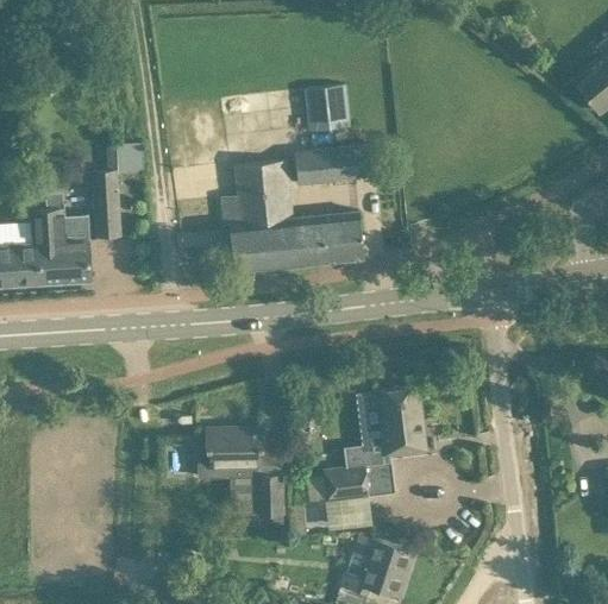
[(603,57),(572,81),(584,96),(600,114),(607,107),(607,39),(596,49),(603,57)]
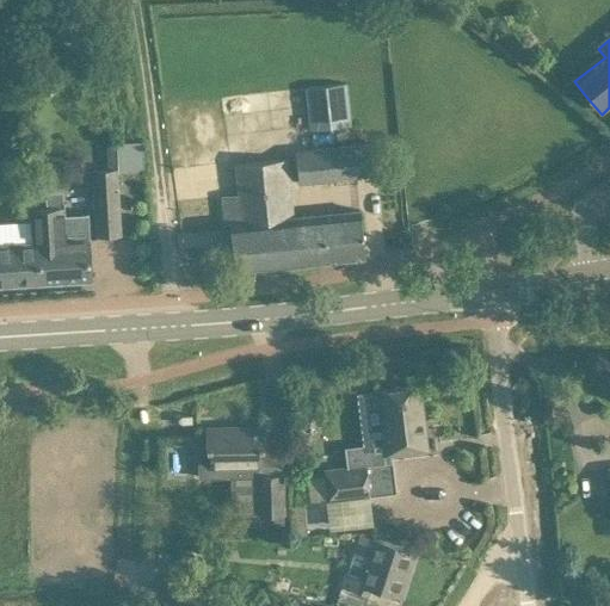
[(347,87),(305,92),(309,133),(337,130),(352,129),(347,90),(347,88),(347,87)]
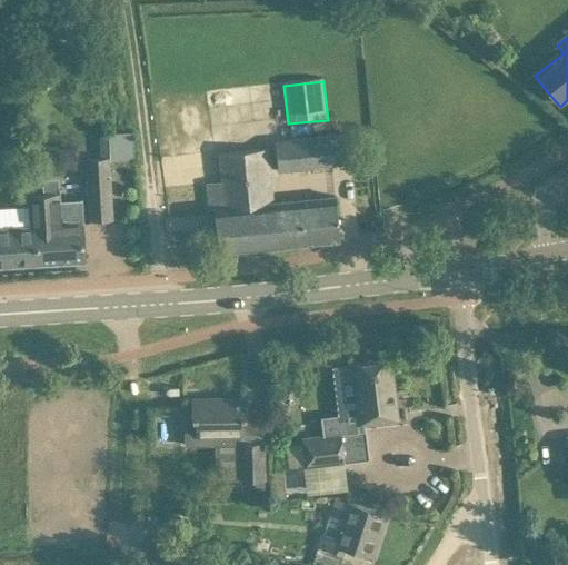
[(348,137),(276,144),(278,176),(351,168),(348,137)]
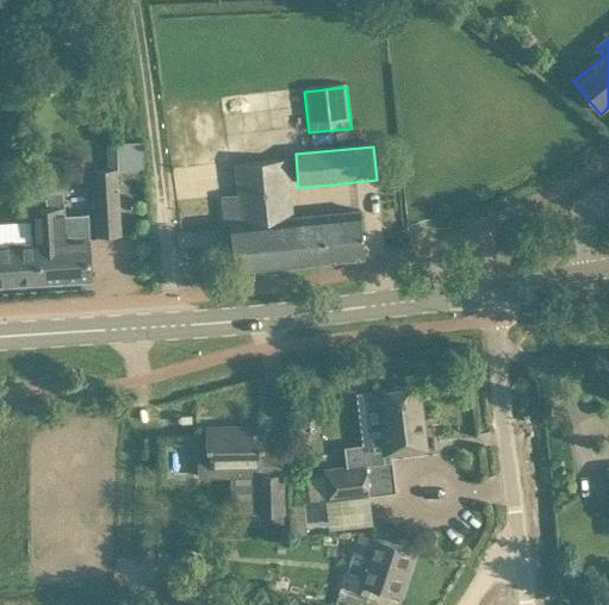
[(292,220),(286,162),(236,167),(240,198),(222,200),(225,229),(230,229),(235,274),(365,261),(360,213),(292,220)]
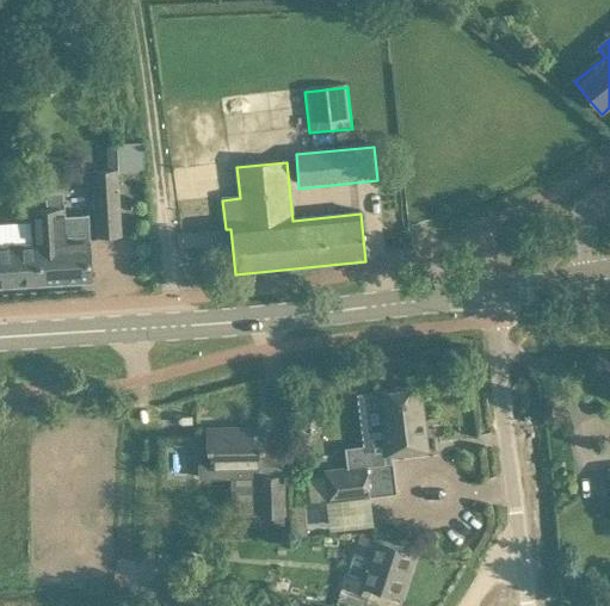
[(118,177),(117,172),(93,173),(97,241),(121,240),(118,177)]
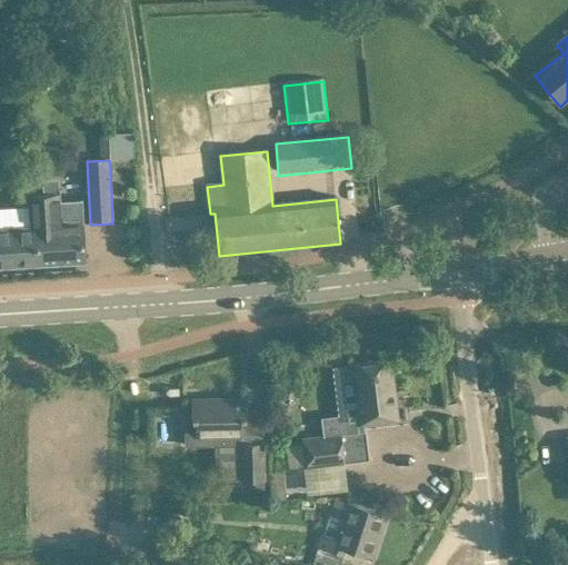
[(29,182),(43,181),(42,170),(29,171),(29,182)]
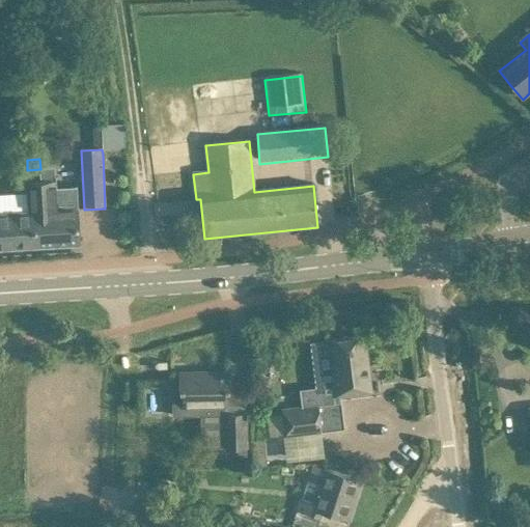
[(39,225),(40,250),(81,247),(79,212),(77,189),(76,189),(57,191),(56,179),(55,179),(55,183),(40,184),(44,225),(39,225)]
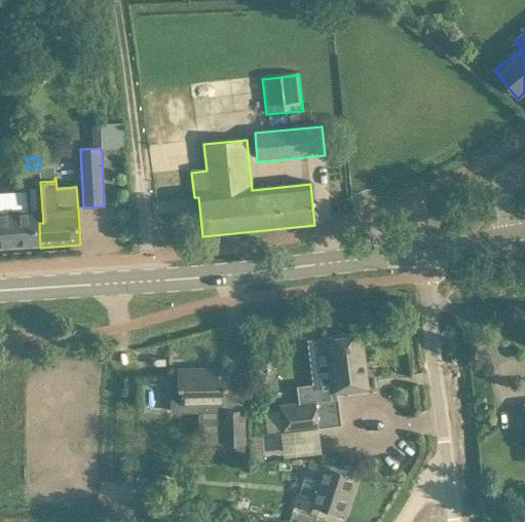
[(0,249),(40,248),(39,223),(43,223),(40,182),(27,183),(29,213),(0,214),(0,249)]
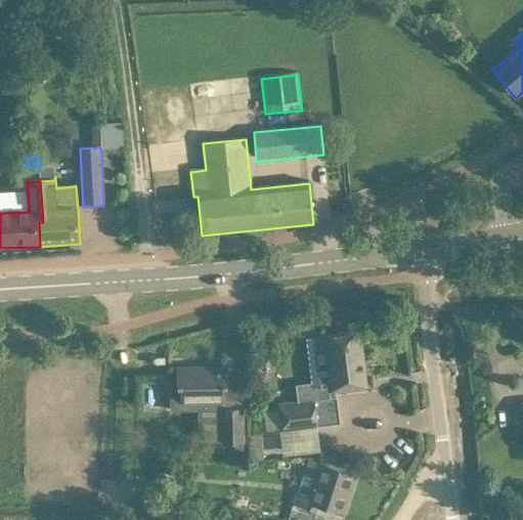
[(323,339),(307,341),(309,357),(325,355),(331,394),(336,394),(366,390),(359,335),(323,339)]
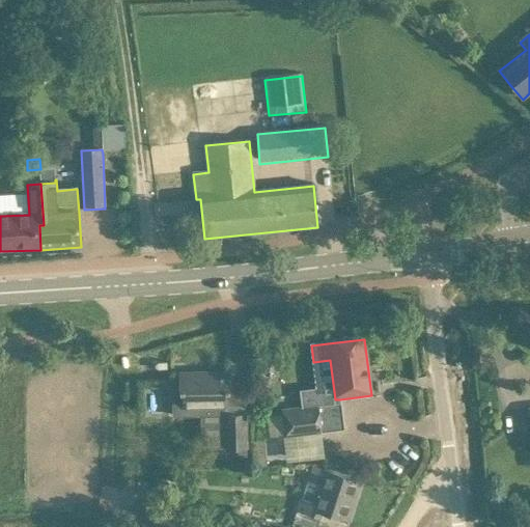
[(229,392),(229,375),(179,376),(179,391),(174,391),(175,418),(224,417),(224,414),(226,414),(226,407),(226,392),(229,392)]
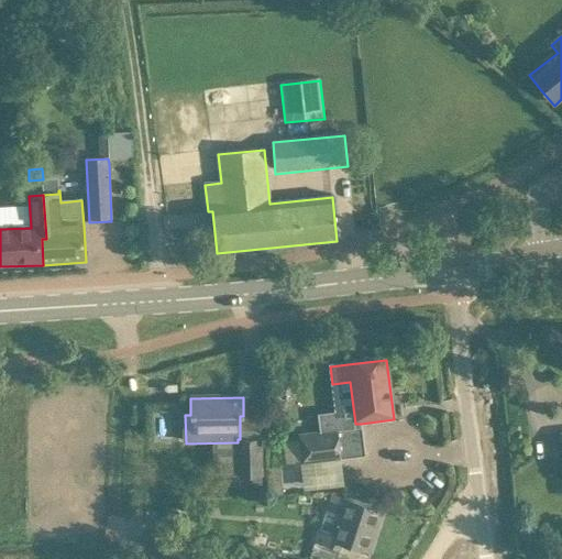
[(240,439),(238,439),(238,442),(239,479),(251,479),(261,479),(262,479),(261,431),(240,431),(240,439)]
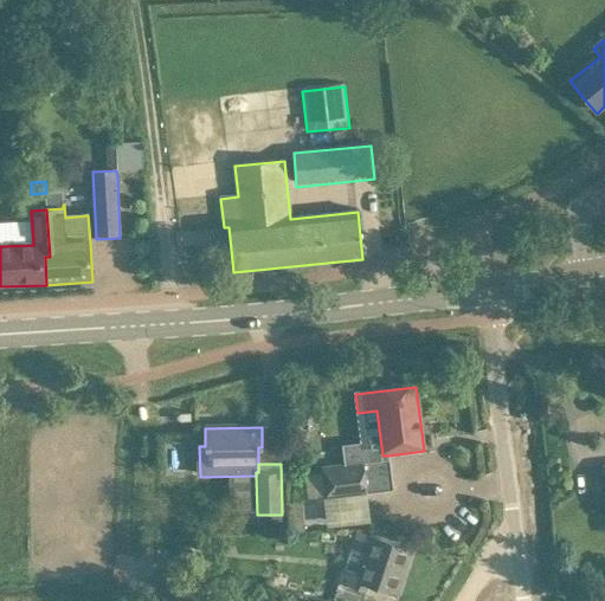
[(326,499),(367,495),(364,465),(345,467),(322,470),(326,499)]
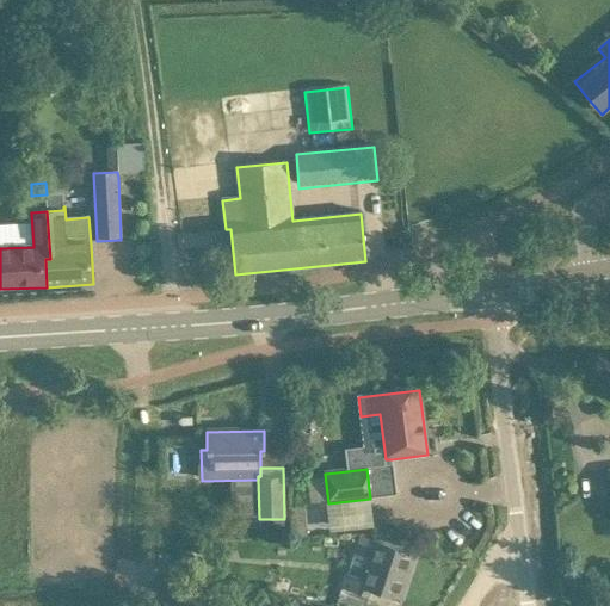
[(306,509),(290,511),(291,539),(306,538),(306,509)]
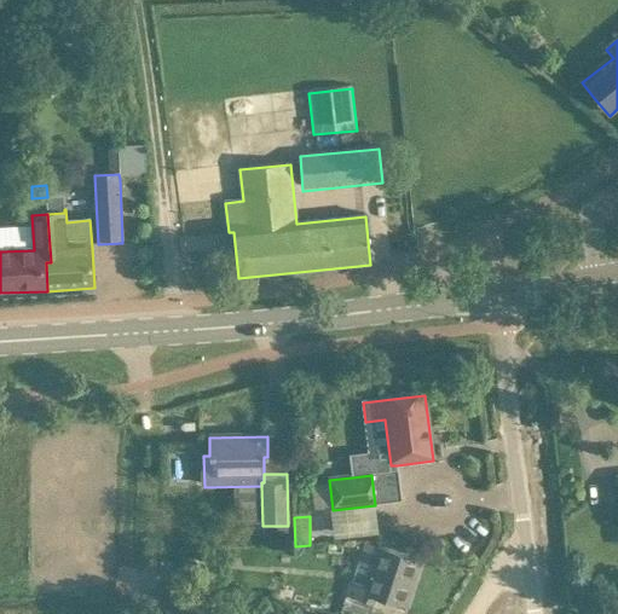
[(351,585),(340,613),(371,613),(376,598),(406,608),(422,563),(399,555),(380,549),(367,590),(353,585),(351,585)]
